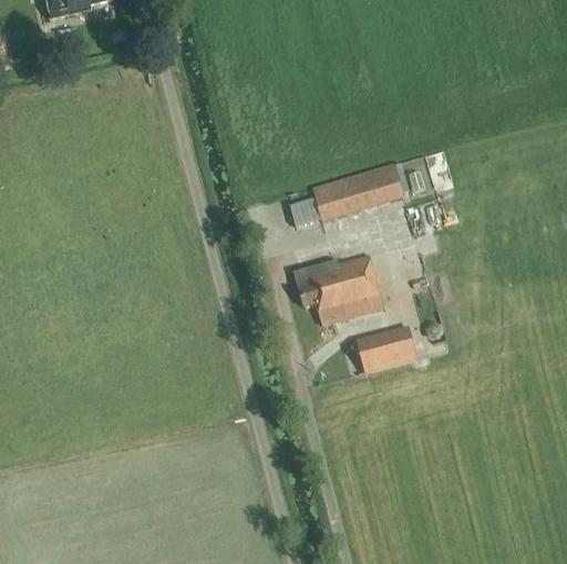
[(47,0),(50,18),(89,8),(88,3),(102,0),(47,0)]
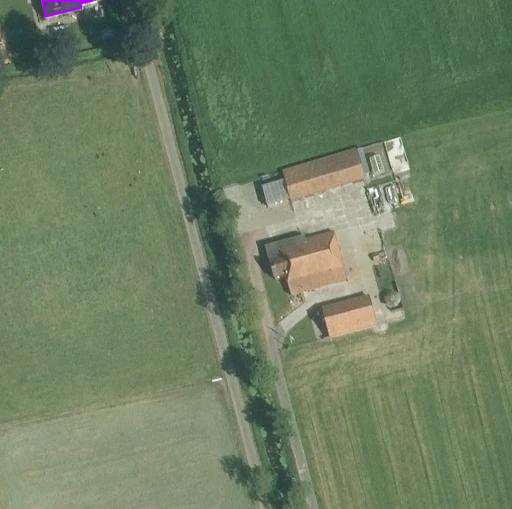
[(0,62),(10,62),(10,49),(0,50),(0,44),(0,62)]
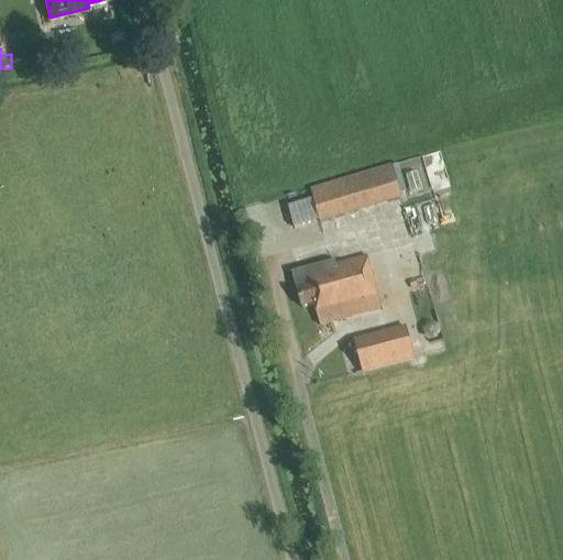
[(390,163),(310,187),(320,219),(400,196),(390,163)]
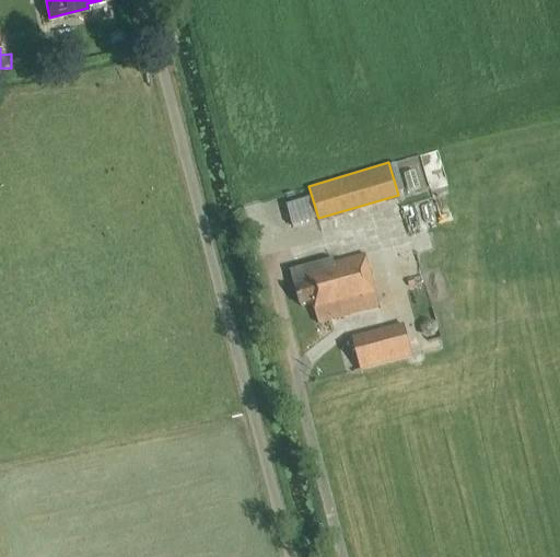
[(301,302),(310,300),(315,322),(377,304),(363,253),(334,260),(333,256),(291,267),(301,302)]
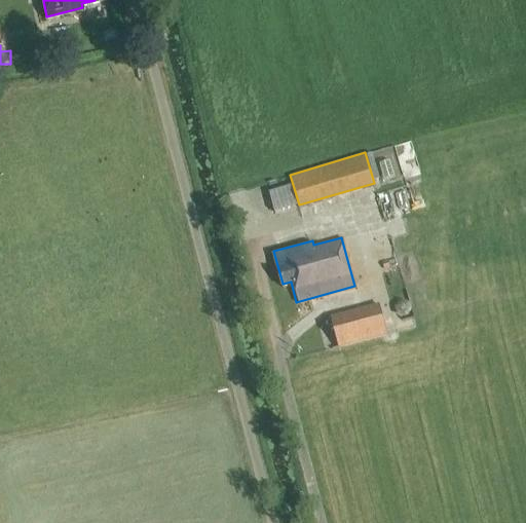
[(331,314),(338,345),(387,333),(379,302),(331,314)]
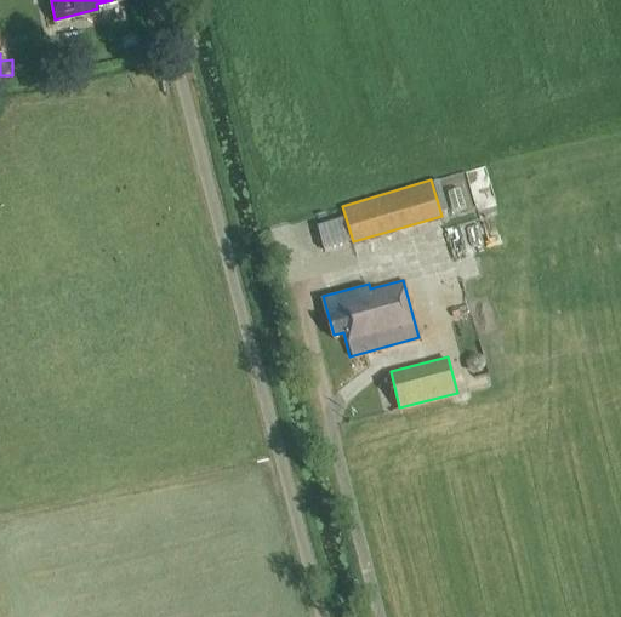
All buildings are outlined.
